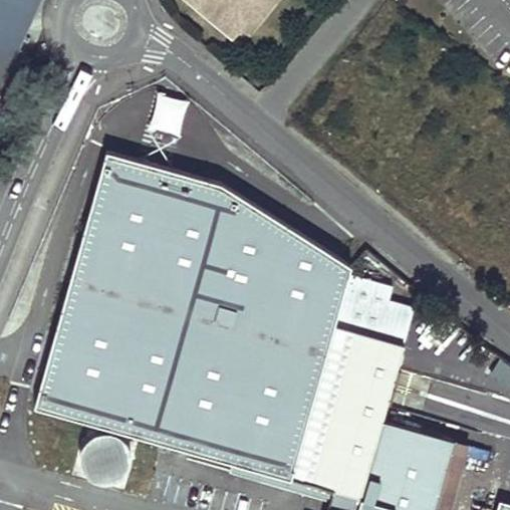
[(0,90),(36,0),(0,0),(0,90)]
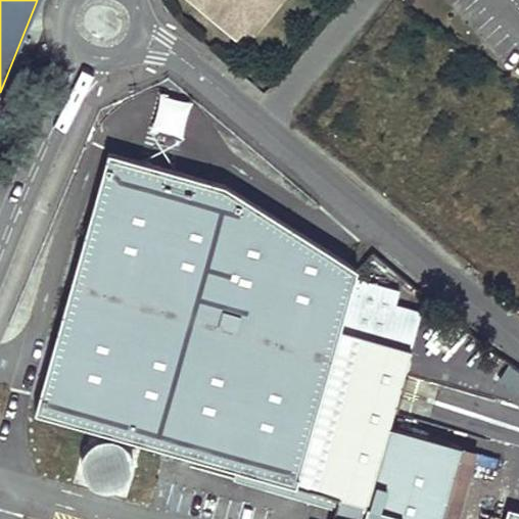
[(203,0),(238,30),(263,0),(203,0)]
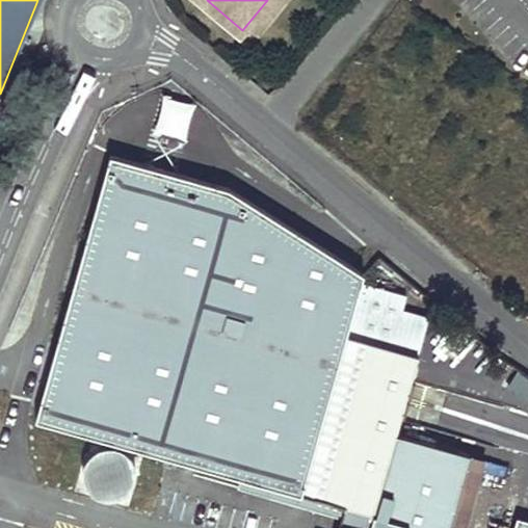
[(242,478),(300,495),(360,287),(358,287),(360,278),(226,191),(110,158),(35,421),(242,478)]
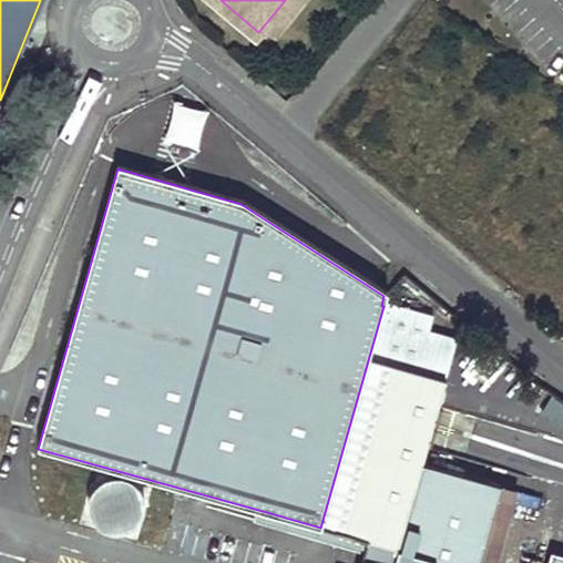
[(360,552),(358,562),(474,562),(495,488),(418,466),(441,382),(436,381),(439,367),(446,369),(452,341),(426,335),(429,319),(384,306),(320,528),(364,540),(360,552)]
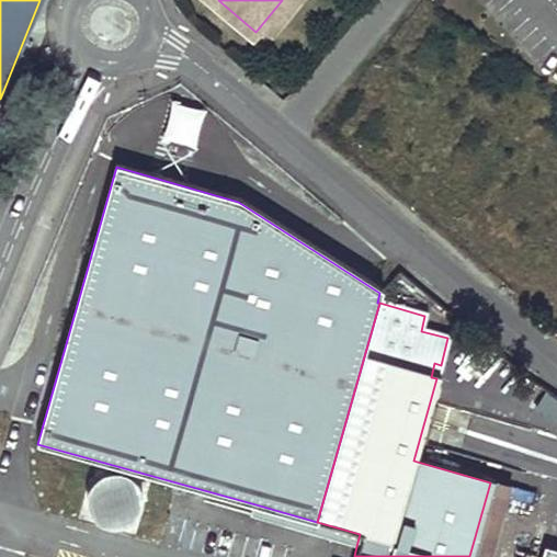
[(431,377),(436,378),(441,365),(434,363),(431,377)]
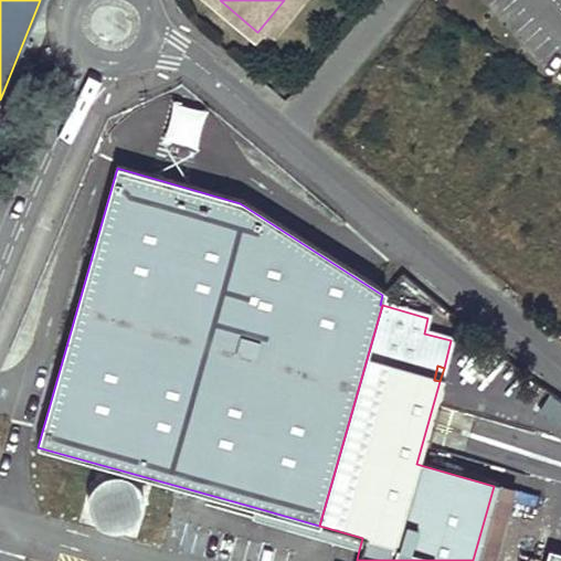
[(560,438),(560,437),(560,409),(543,399),(530,422),(560,438)]
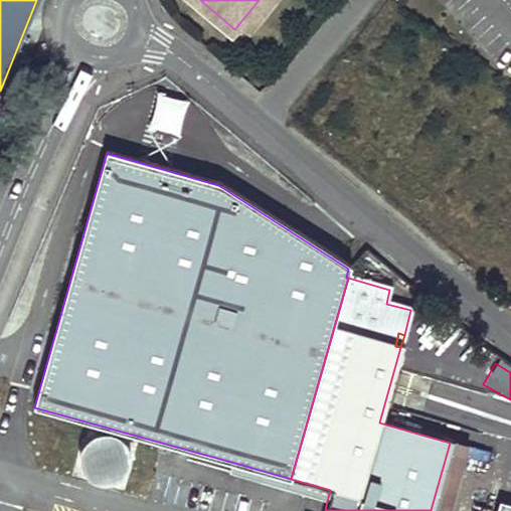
[(83,440),(71,480),(118,493),(130,454),(83,440)]
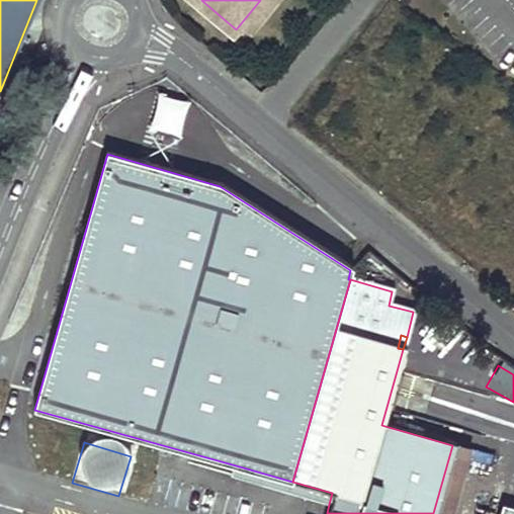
[(450,513),(468,450),(452,445),(433,513),(450,513)]
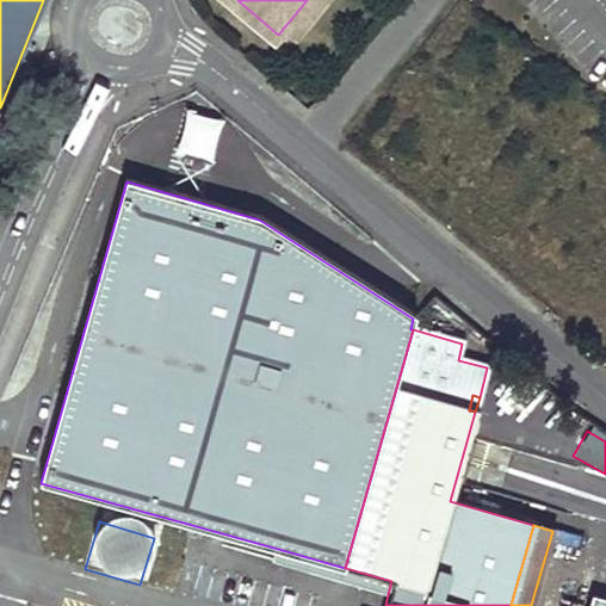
[(345,568),(278,549),(273,563),(388,594),(391,581),(345,568)]
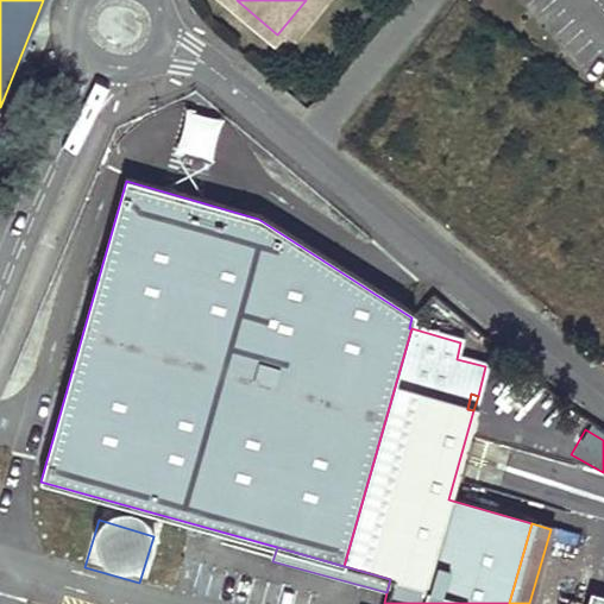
[(603,603),(603,598),(587,593),(584,603),(603,603)]
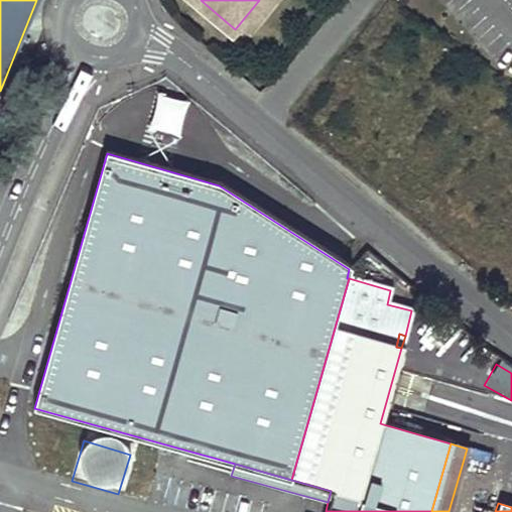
All buildings are outlined.
